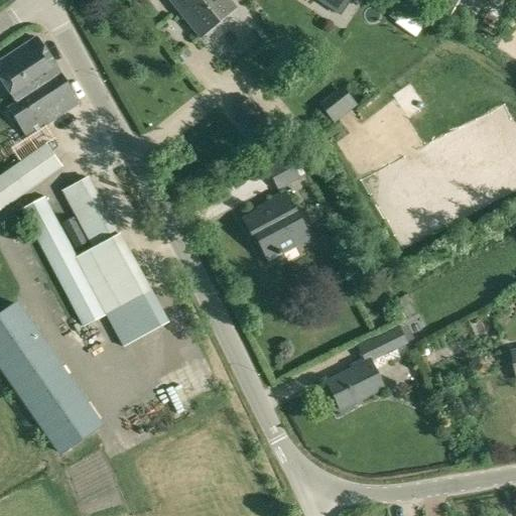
[(169,0),(199,37),(235,8),(228,0),(169,0)]
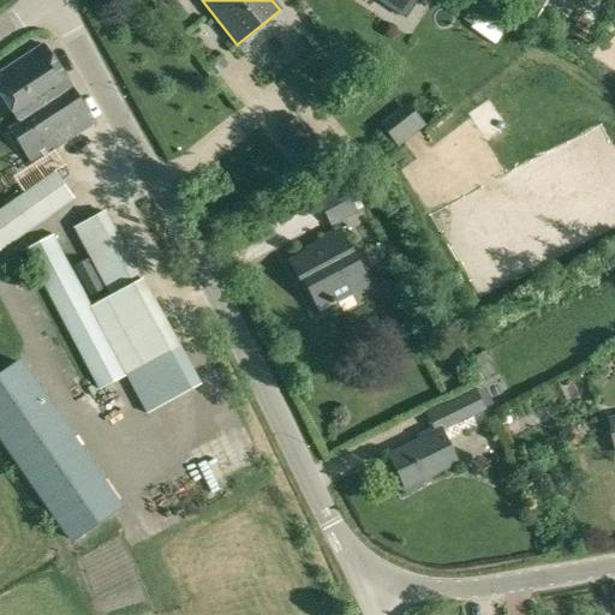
[(376,0),(404,19),(417,0),(376,0)]
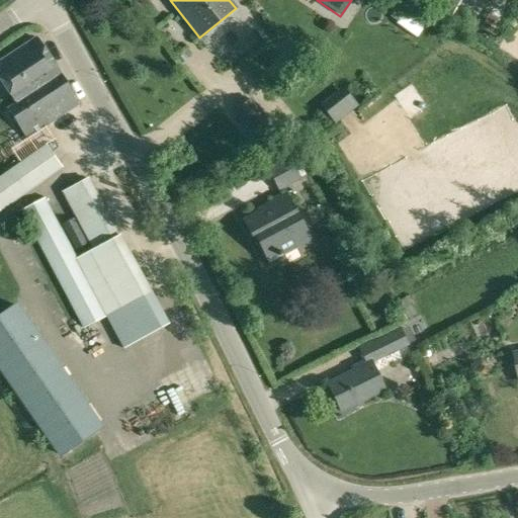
[(423,0),(449,16),(458,0),(423,0)]
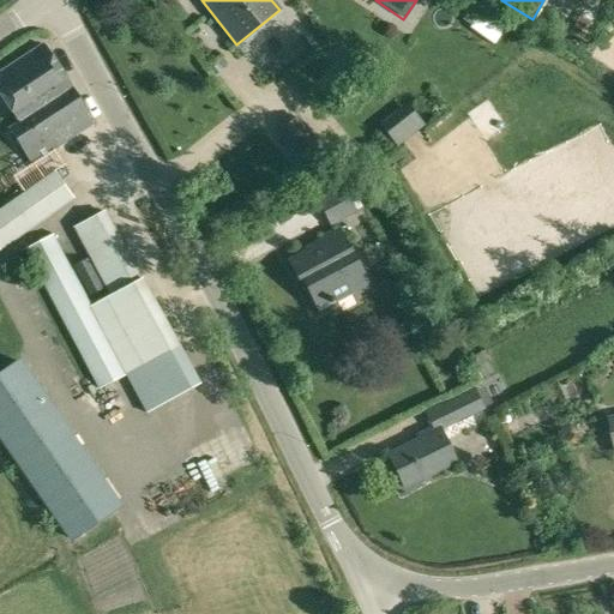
[(0,95),(18,122),(71,89),(42,44),(0,71),(0,95)]
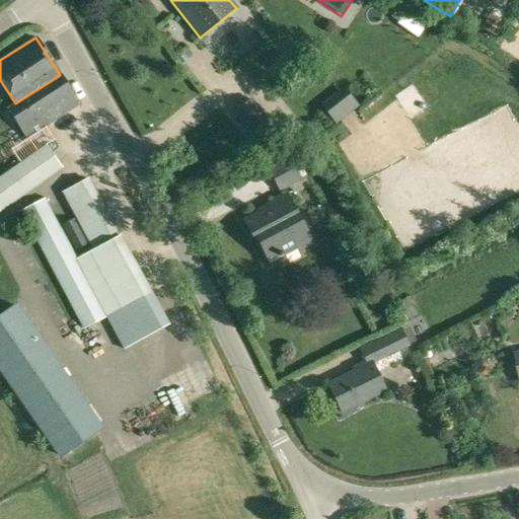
[(60,75),(15,103),(8,108),(25,137),(78,102),(60,75)]
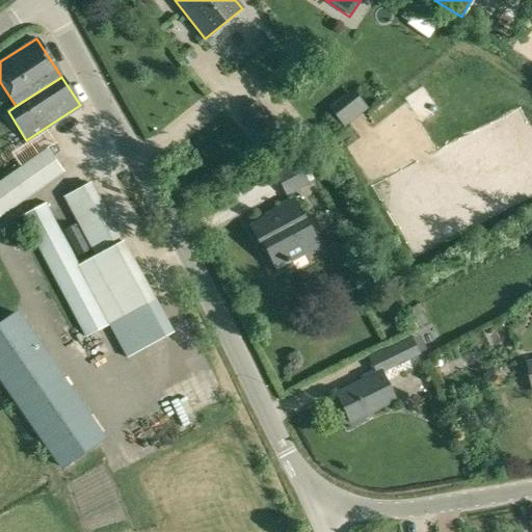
[(47,148),(0,179),(0,215),(63,171),(47,148)]
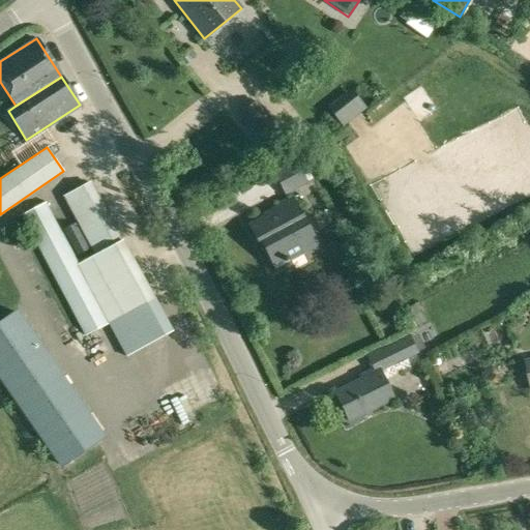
[(272,171),(284,196),(306,182),(295,159),(272,171)]
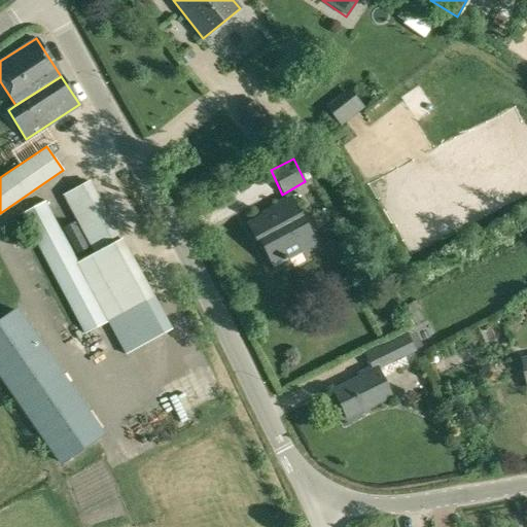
[(75,220),(93,254),(119,239),(90,180),(62,195),(75,220)]
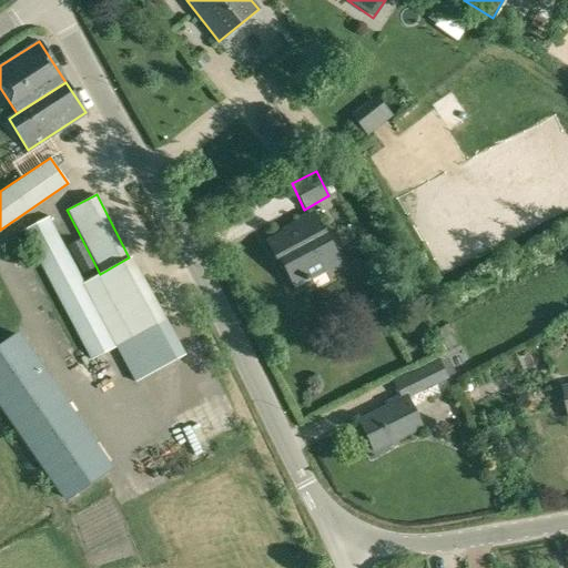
[(313,212),(264,236),(275,259),(279,257),(294,287),(341,264),(313,212)]
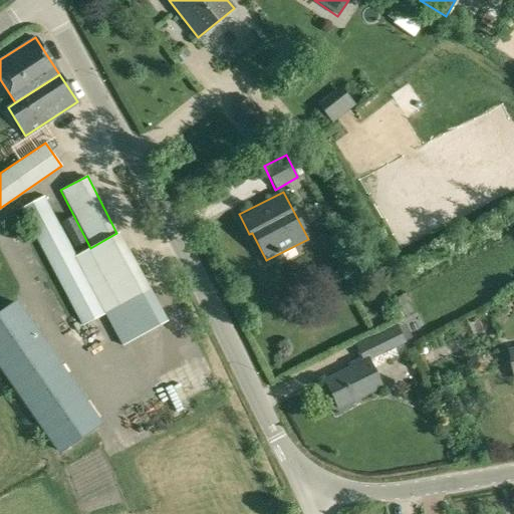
[(74,257),(76,256),(45,195),(20,208),(82,326),(103,314),(74,257)]
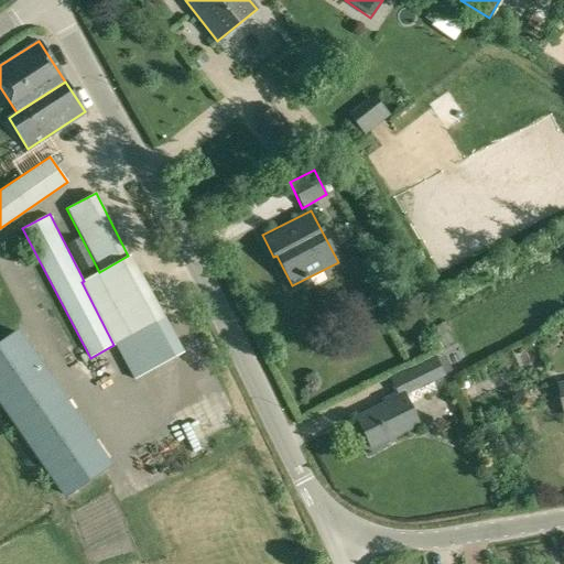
[(67,245),(82,272),(94,266),(79,238),(67,245)]
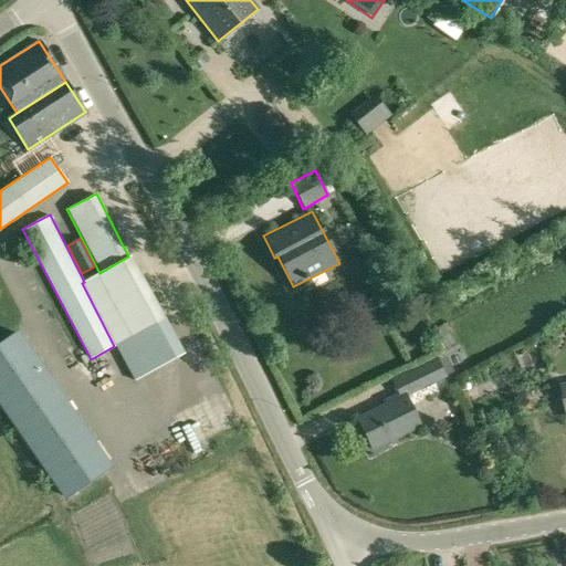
[(124,318),(100,273),(84,282),(82,283),(114,346),(134,380),(182,354),(164,318),(155,302),(124,318)]
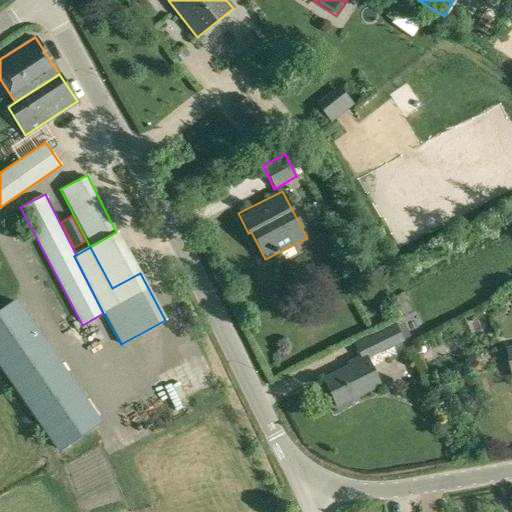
[(391,302),(399,318),(409,313),(401,297),(391,302)]
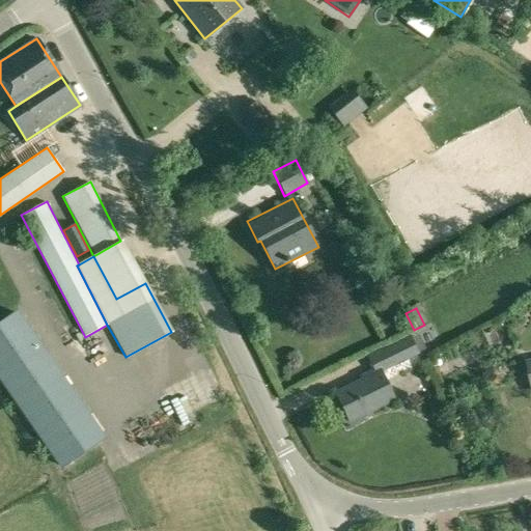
[(103,441),(91,422),(14,311),(0,320),(0,376),(50,451),(61,468),(103,441)]
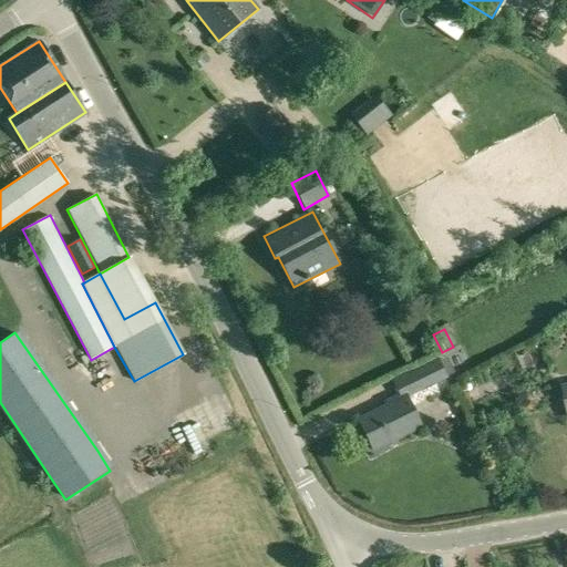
[(437,359),(398,379),(405,397),(406,398),(446,378),(437,359)]
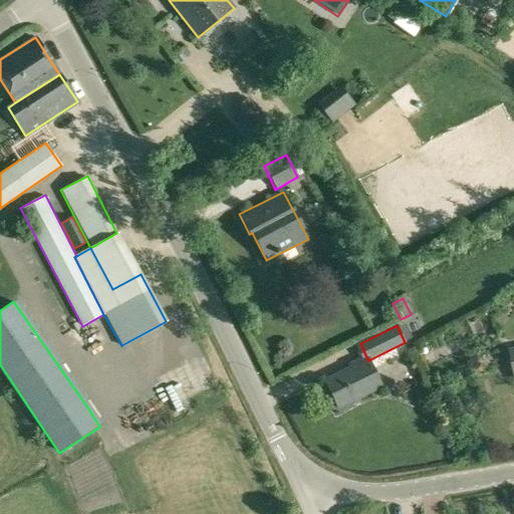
[(368,360),(367,359),(324,380),(337,409),(380,388),(368,360)]
